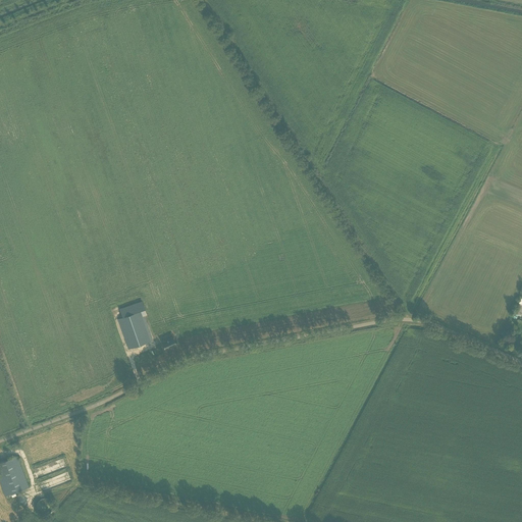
[(122,317),(117,319),(128,350),(129,350),(129,349),(150,342),(141,316),(147,314),(142,302),(119,309),(122,317)]
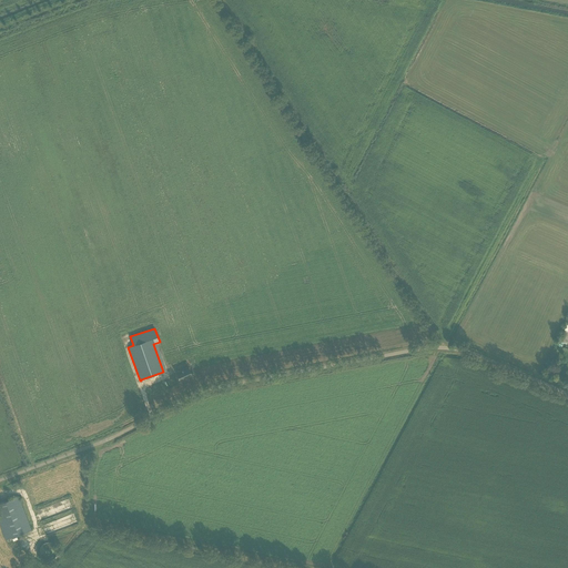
[(560,342),(558,346),(563,347),(564,344),(567,345),(567,342),(567,332),(565,331),(560,342)]
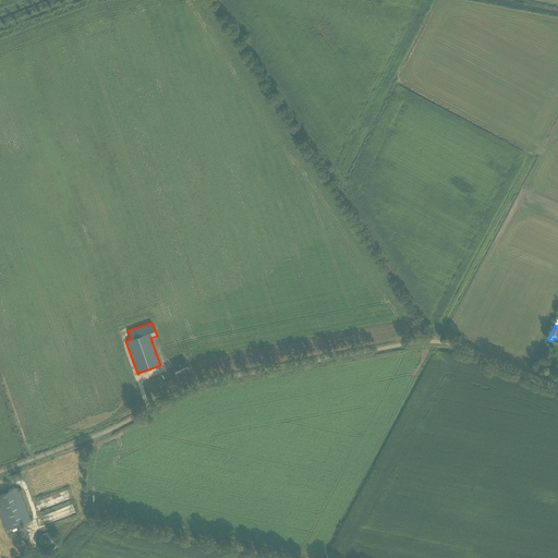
[(177,375),(189,368),(184,361),(172,366),(177,375)]
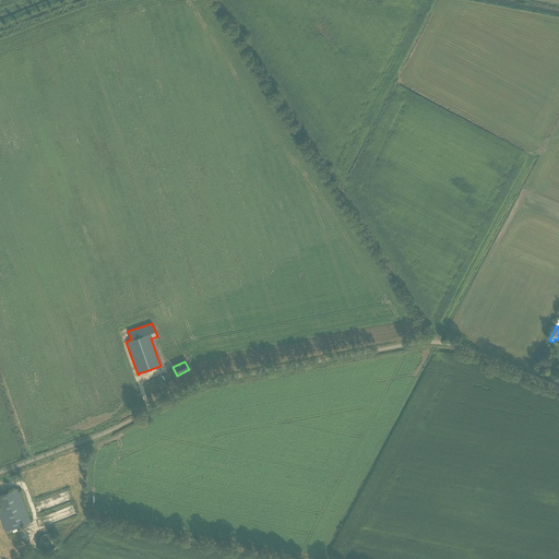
[(25,496),(21,497),(18,488),(0,495),(0,515),(6,531),(31,521),(23,503),(28,501),(25,496)]
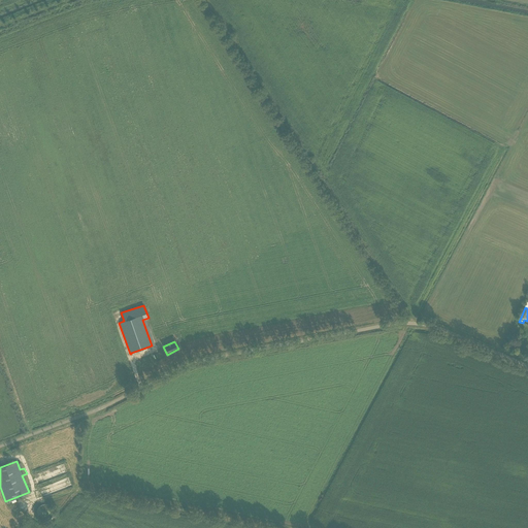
[(52,513),(47,504),(37,508),(41,518),(52,513)]
